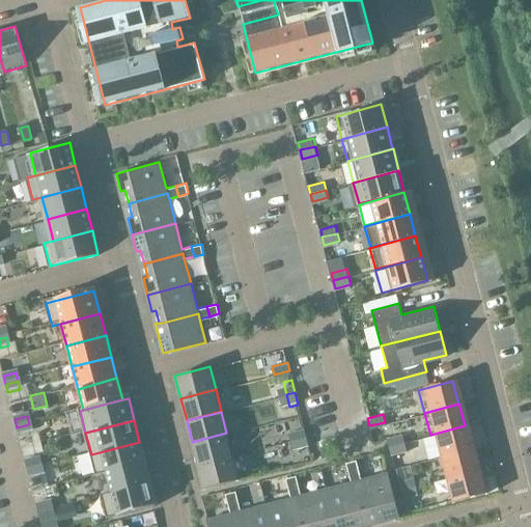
[(303,423),(295,425),(298,438),(306,436),(303,423)]
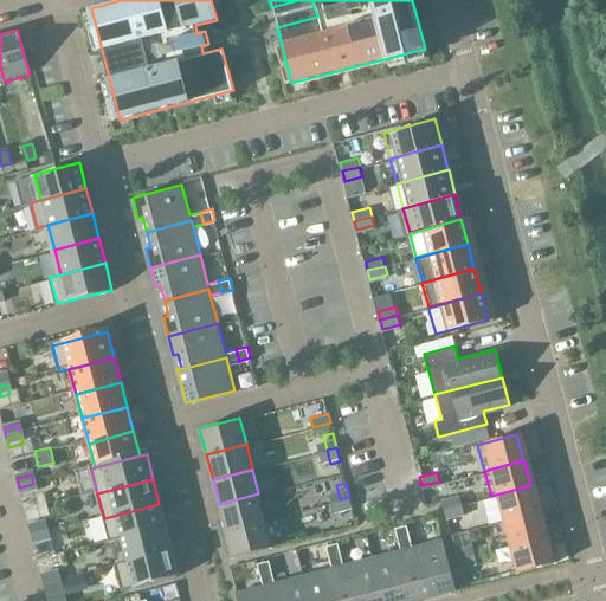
[(33,484),(19,488),(21,496),(36,493),(33,484)]
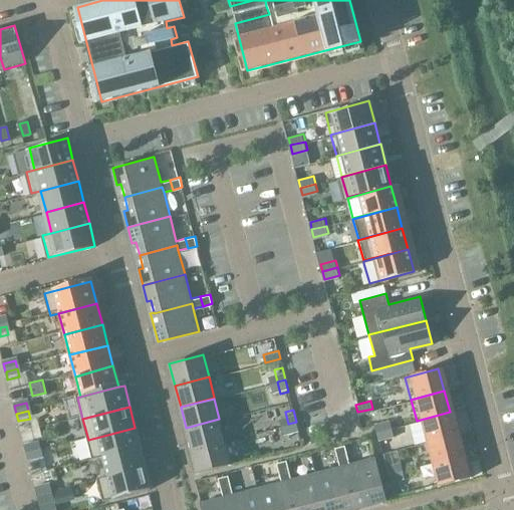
[(417,421),(422,442),(455,433),(450,412),(417,421)]
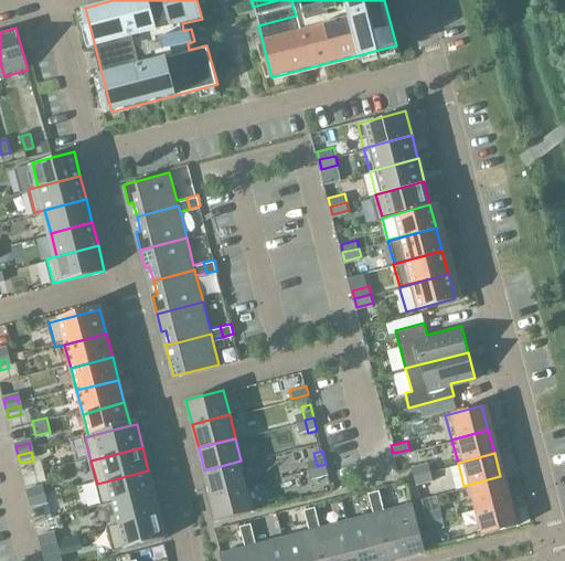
[(204,470),(210,494),(247,484),(241,461),(204,470)]
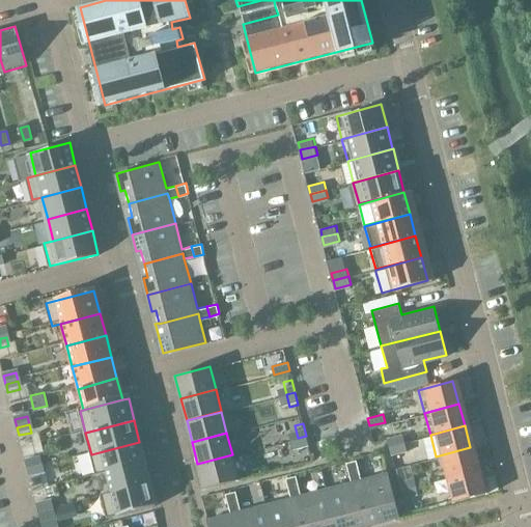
[(404,433),(392,436),(394,444),(407,441),(404,433)]
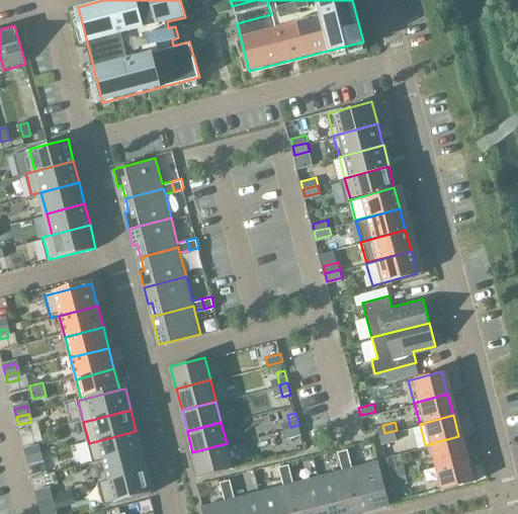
[(298,425),(290,427),(293,439),(301,436),(298,425)]
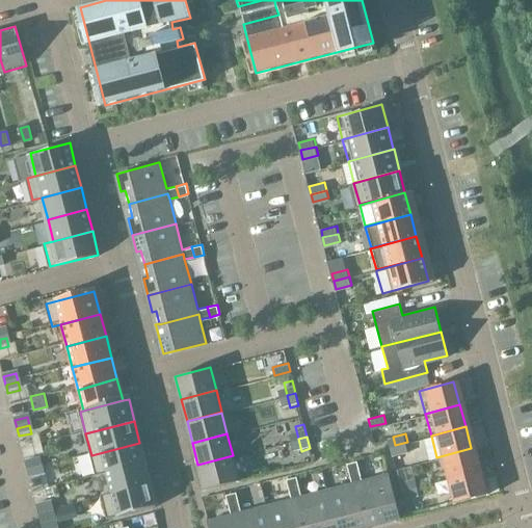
[(405,442),(390,446),(392,454),(407,450),(405,442)]
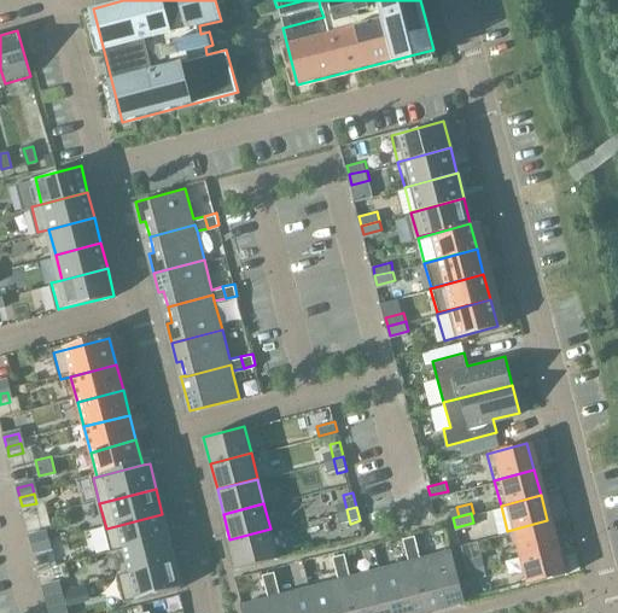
[(169,539),(162,514),(106,529),(114,554),(123,550),(169,539)]
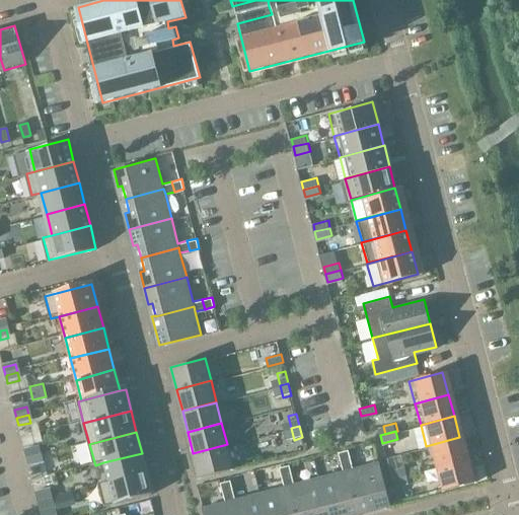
[(426,446),(431,467),(464,458),(459,437),(426,446)]
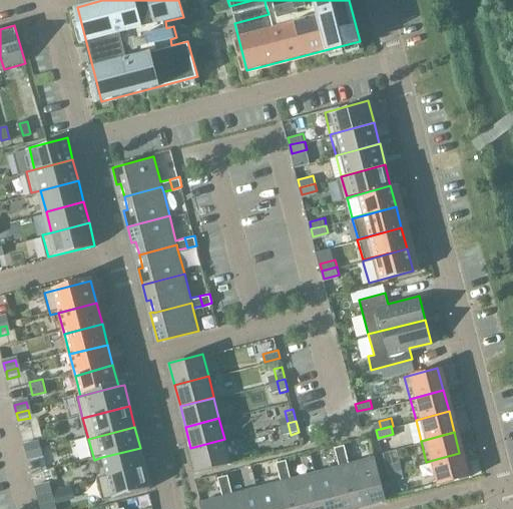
[(196,470),(229,461),(224,440),(191,449),(196,470)]
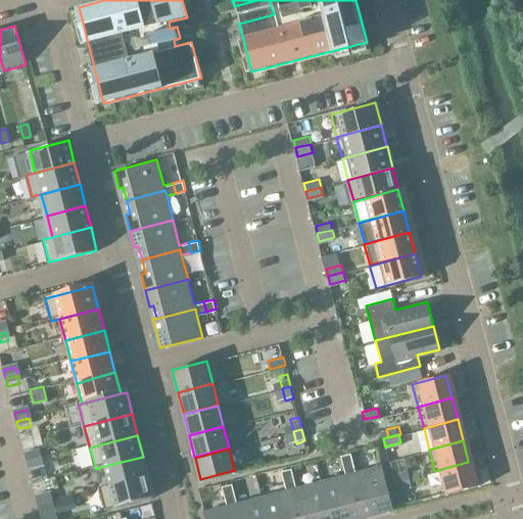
[(350,452),(340,455),(343,464),(353,462),(350,452)]
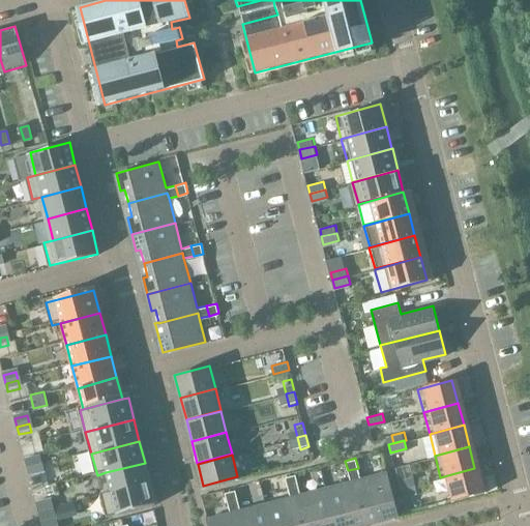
[(26,462),(28,470),(40,466),(38,459),(26,462)]
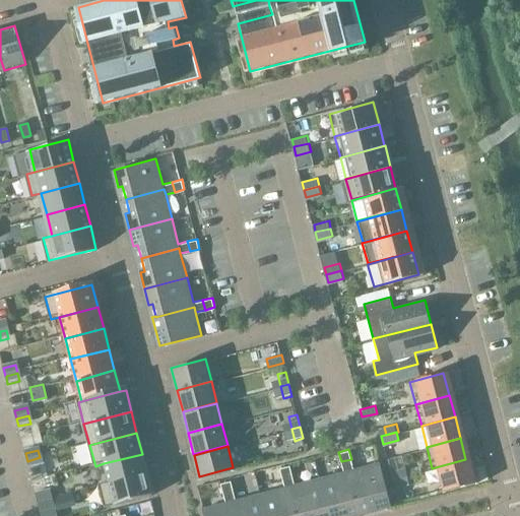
[(104,463),(110,486),(147,474),(142,454),(104,463)]
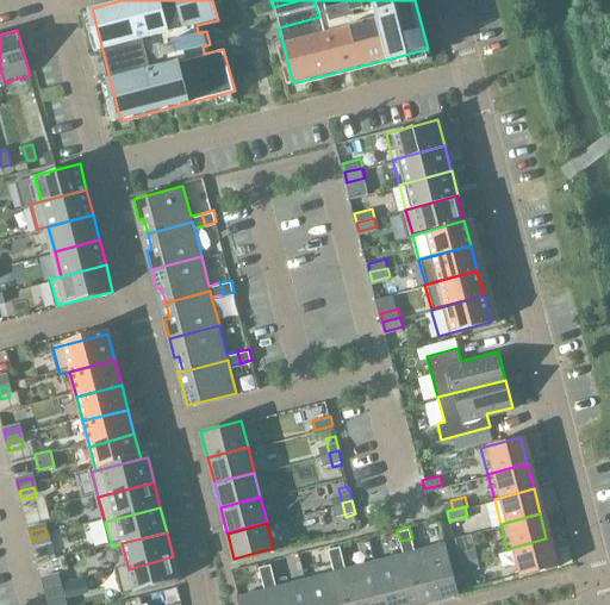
[(47,537),(32,541),(35,549),(49,546),(47,537)]
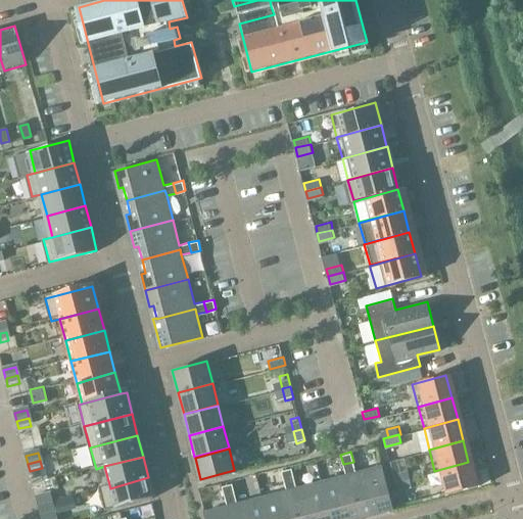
[(345,474),(321,480),(330,518),(345,518),(348,518),(347,514),(361,511),(350,472),(355,471),(353,462),(343,464),(345,474)]
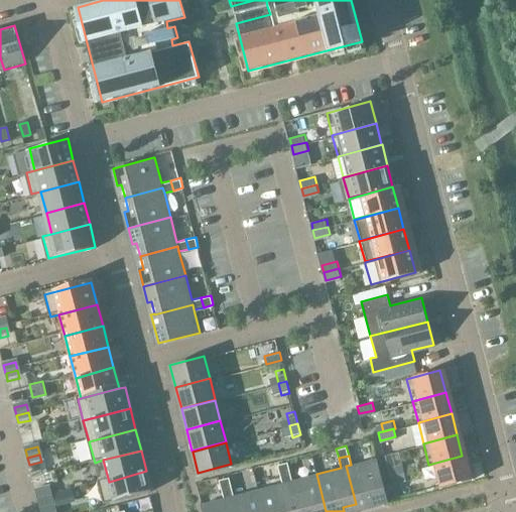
[(462,456),(428,465),(434,487),(468,478),(462,456)]
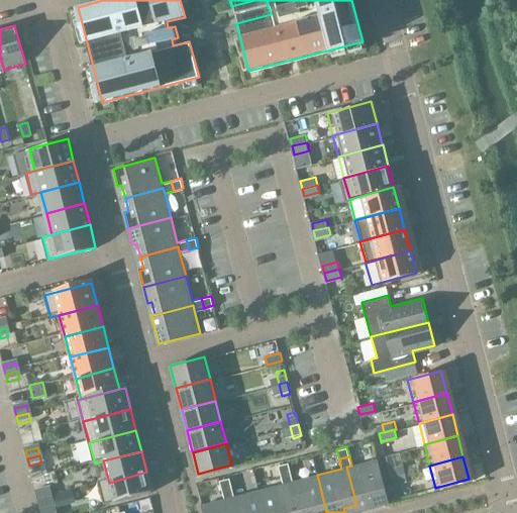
[(351,466),(346,467),(356,505),(370,502),(371,506),(388,501),(384,486),(377,459),(351,466)]
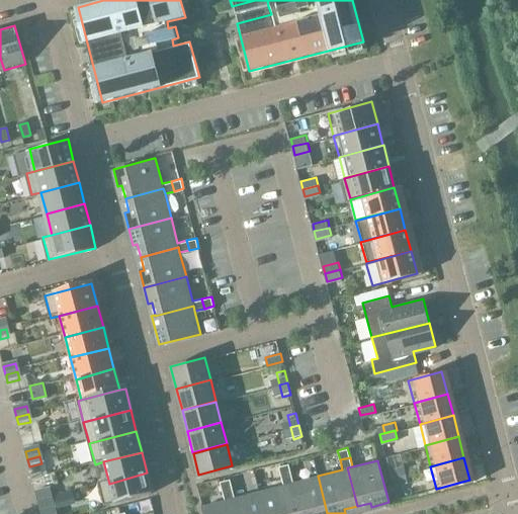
[(288,462),(278,465),(281,475),(291,473),(288,462)]
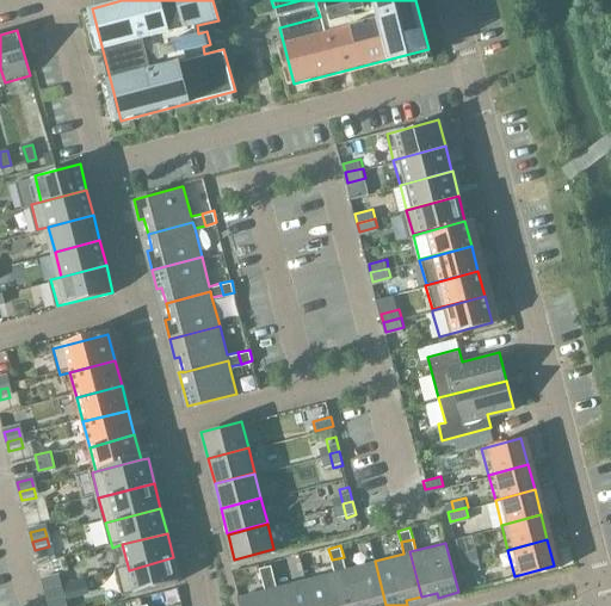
[(476,548),(458,552),(461,562),(467,561),(479,557),(476,548)]
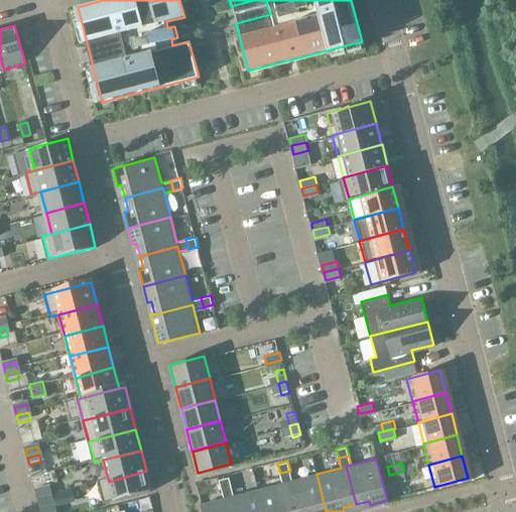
[(152,494),(146,471),(109,482),(100,484),(106,506),(152,494)]
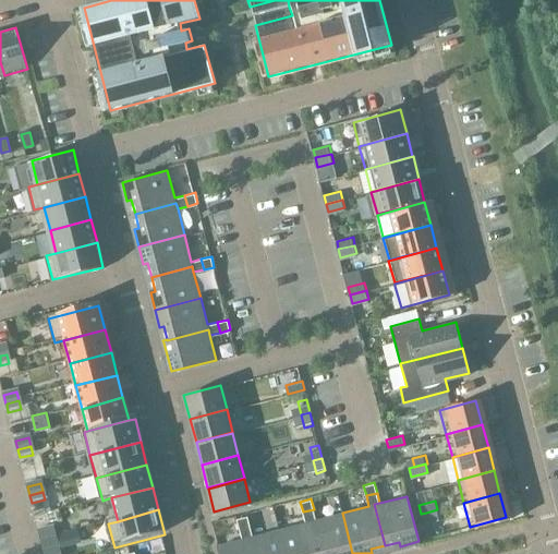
[(305,522),(279,529),(286,553),(318,553),(311,520),(316,519),(314,509),(303,512),(305,522)]
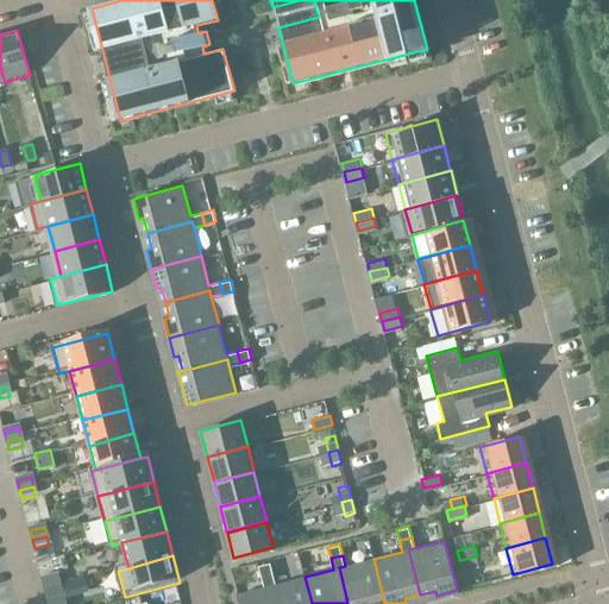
[(477,555),(465,559),(468,567),(482,564),(479,555),(477,555)]
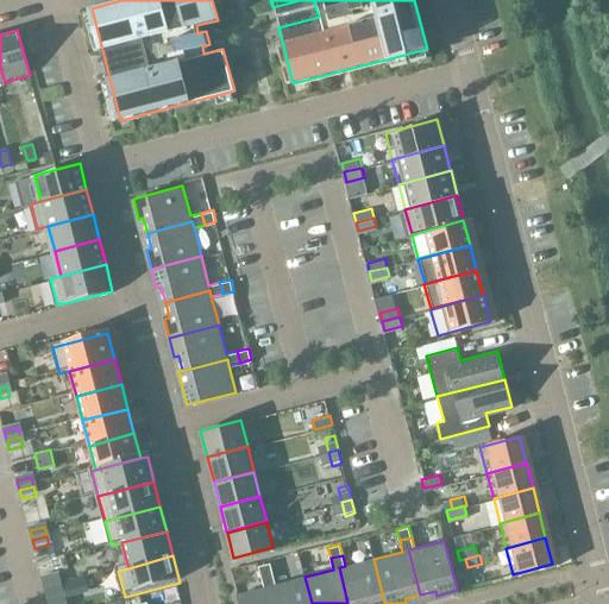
[(345,566),(339,567),(347,603),(384,603),(374,559),(345,566)]
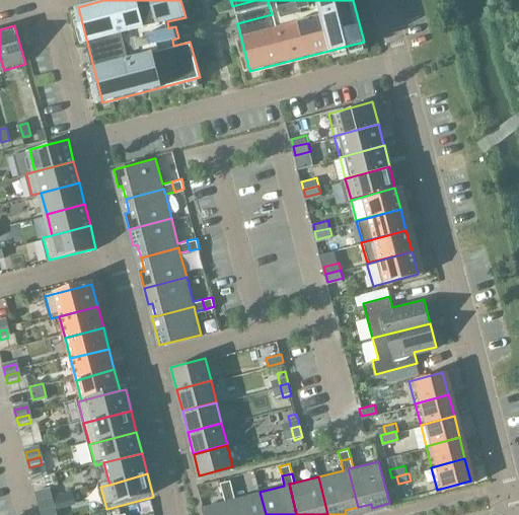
[(230,479),(220,482),(223,491),(233,489),(230,479)]
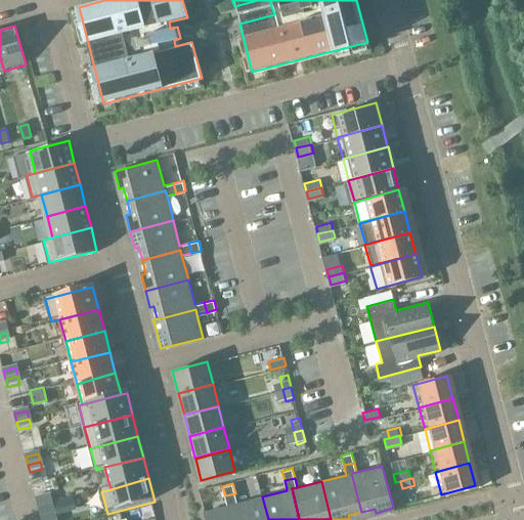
[(50,491),(36,494),(38,503),(52,499),(50,491)]
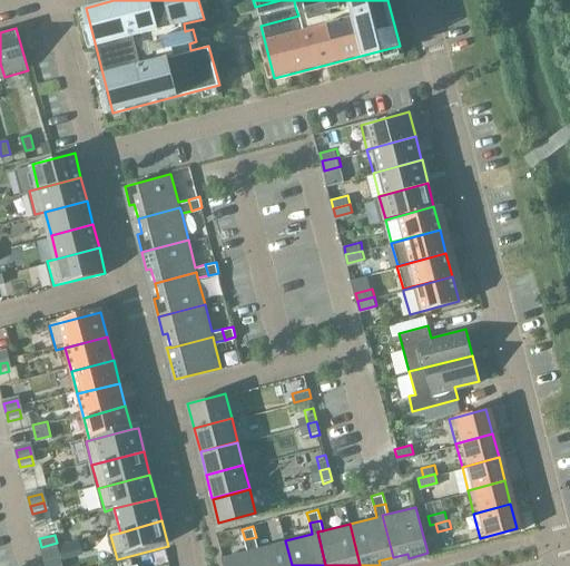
[(247,550),(223,556),(225,565),(257,565),(253,548),(258,547),(256,537),(245,539),(247,550)]
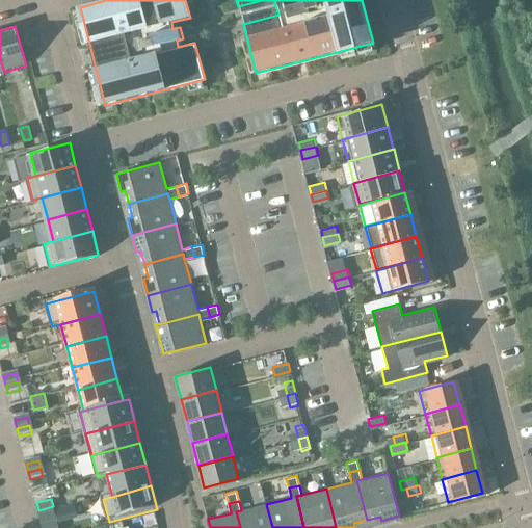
[(241,510),(236,511),(240,527),(272,527),(266,504),(241,510)]
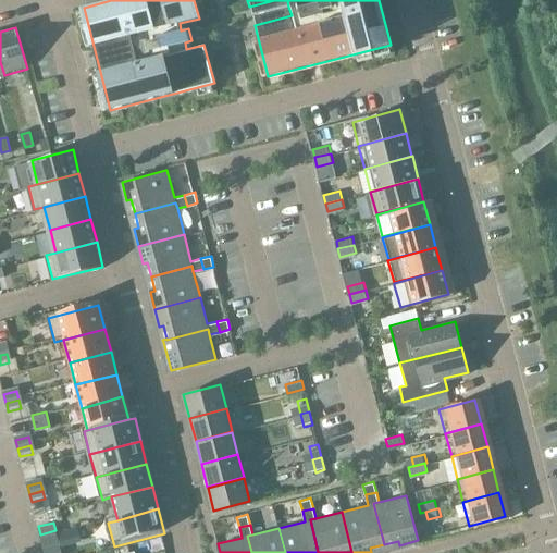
[(61,552),(59,543),(44,548),(44,552),(61,552)]
